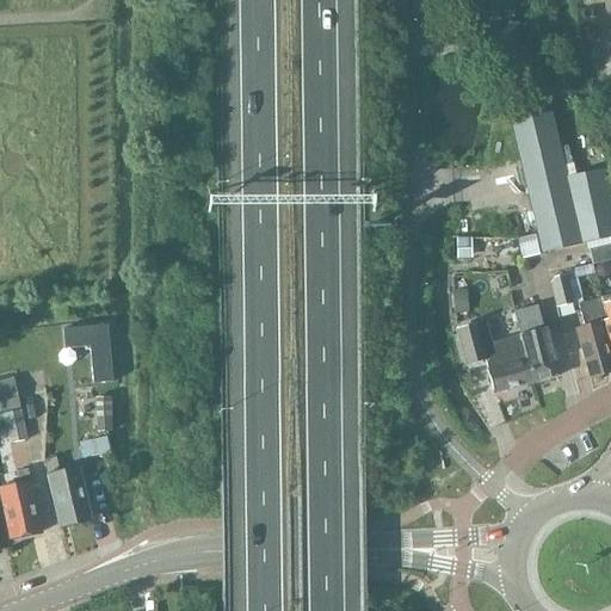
[(543,252),(610,236),(610,213),(602,171),(572,177),(571,171),(563,172),(549,113),(512,122),(543,252)]
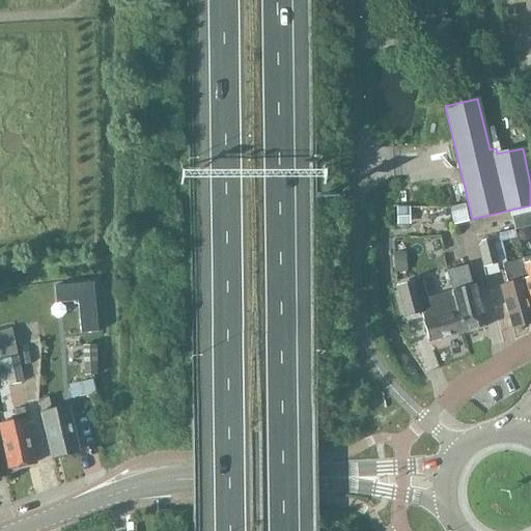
[(484,268),(499,264),(492,239),(478,243),(484,268)]
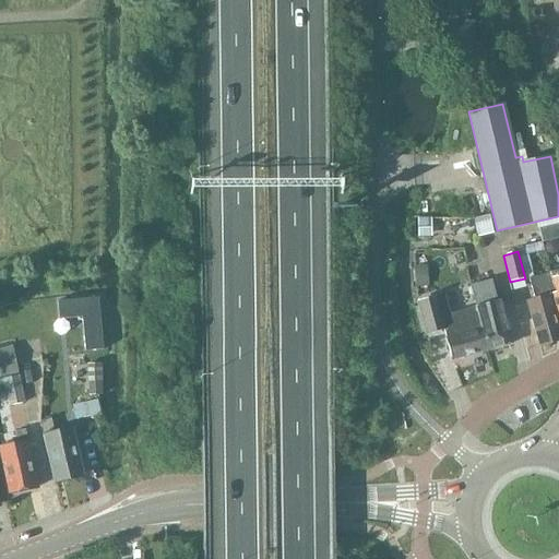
[(558,270),(550,273),(556,294),(549,295),(558,325),(558,324),(558,270)]
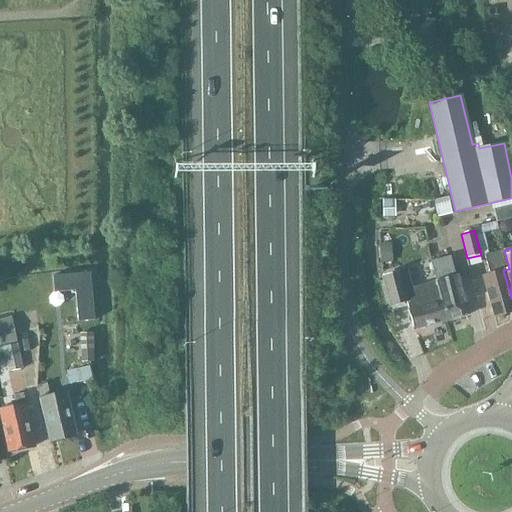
[(511,312),(511,301),(511,298),(503,270),(509,269),(504,250),(485,256),(490,274),(483,276),(494,317),(511,312)]
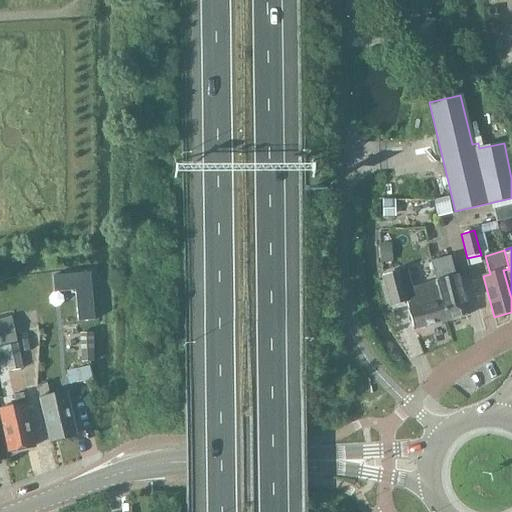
[(437,282),(447,321),(468,316),(458,276),(450,278),(445,258),(431,262),(436,281),(436,282),(437,282)]
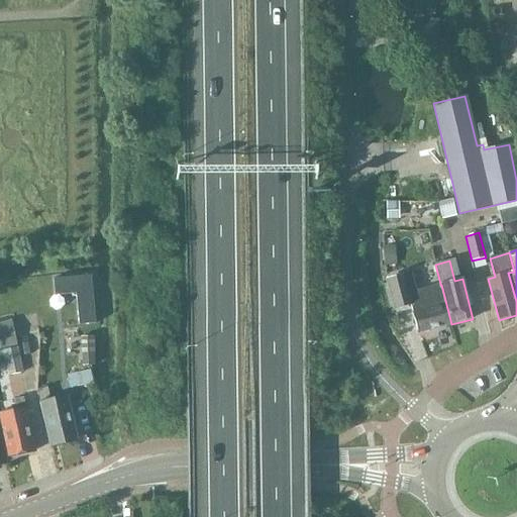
[(441,285),(440,285),(416,291),(412,274),(387,281),(394,310),(408,306),(409,313),(413,312),(418,333),(451,324),(441,285)]
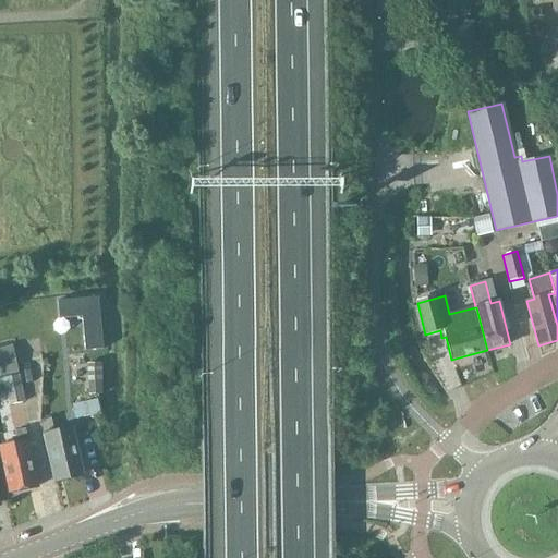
[(98,298),(58,301),(59,319),(82,317),(85,351),(104,350),(98,298)]
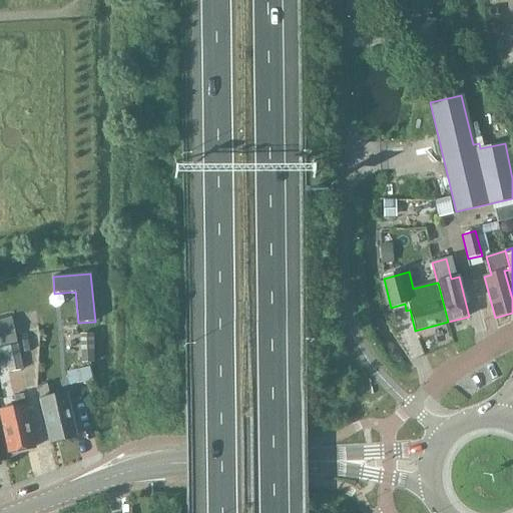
[(0,321),(0,347),(18,344),(13,319),(0,321)]
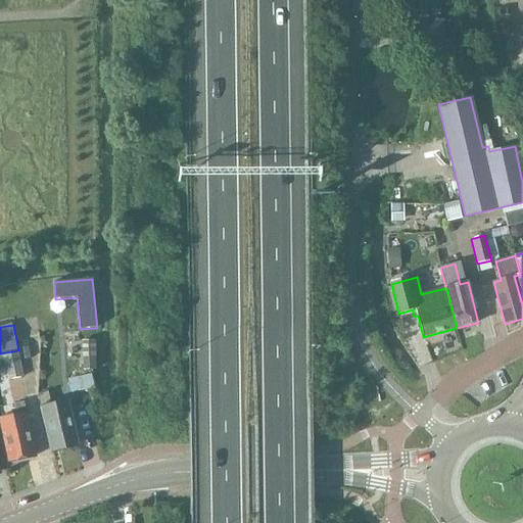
[(25,377),(18,351),(5,354),(10,380),(25,377)]
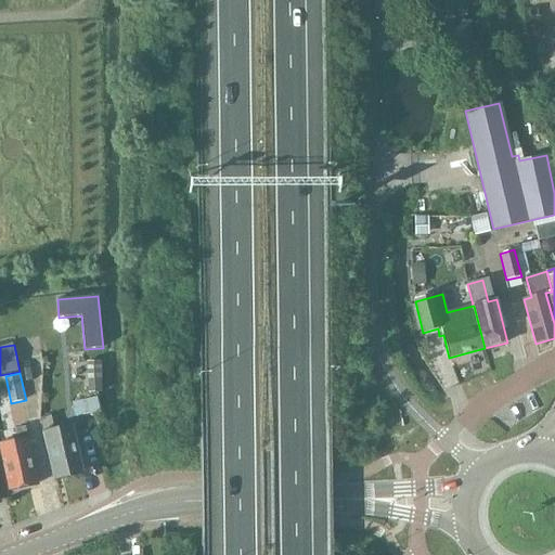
[(101,383),(88,384),(88,392),(102,391),(101,383)]
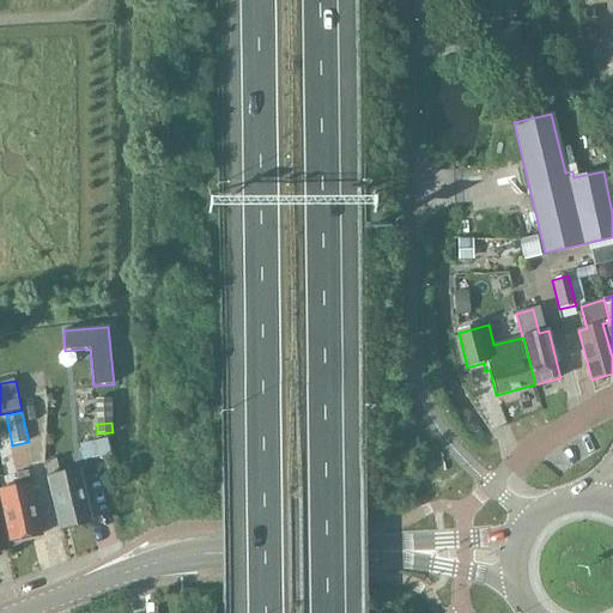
[(108,439),(80,445),(83,461),(110,455),(108,439)]
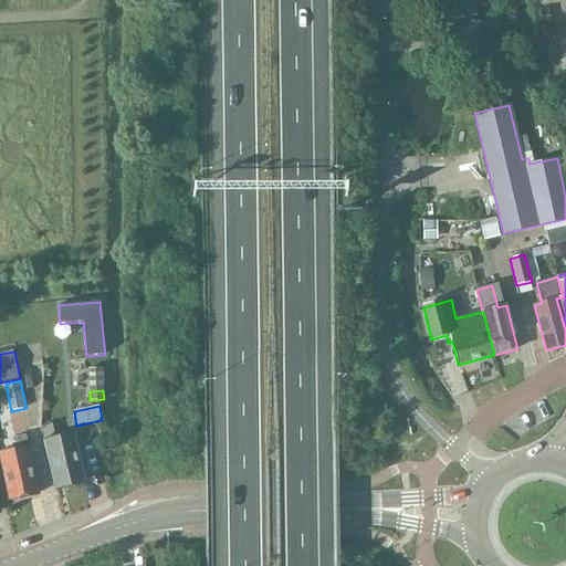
[(55,489),(84,481),(73,435),(55,439),(52,425),(41,428),(55,489)]
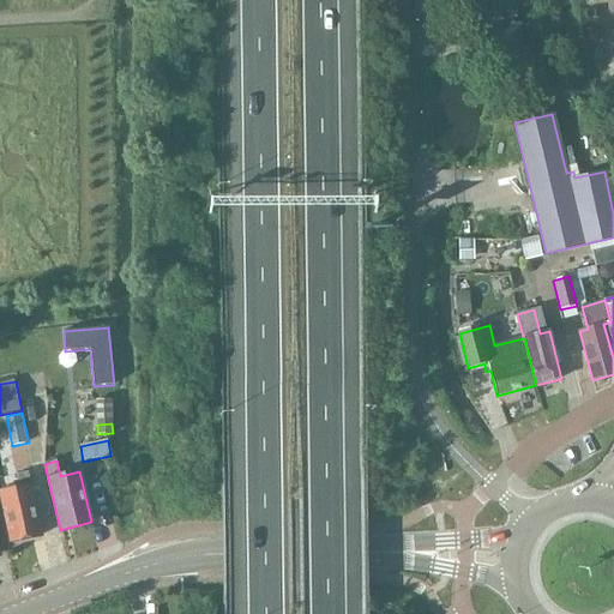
[(0,495),(10,542),(41,535),(28,473),(17,475),(19,487),(0,491),(0,495)]
